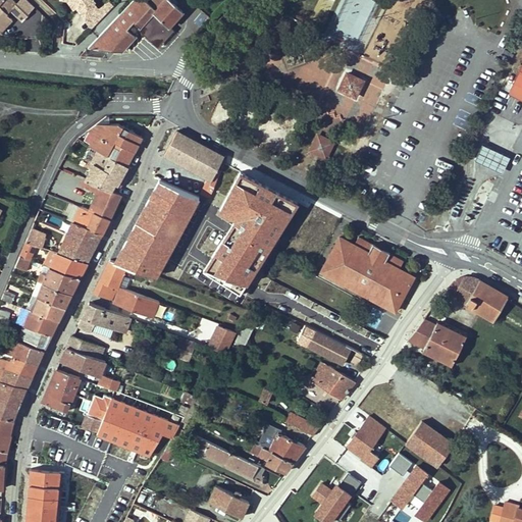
[(0,0),(0,32),(11,19),(6,14),(10,10),(21,21),(28,14),(12,0),(0,0)]
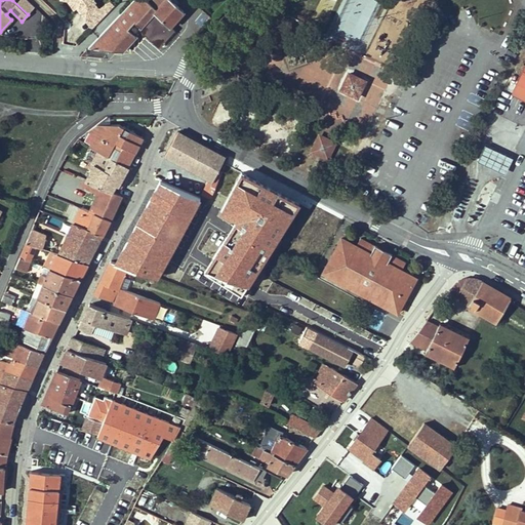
[(101,6),(95,0),(64,0),(67,2),(84,18),(94,11),(101,6)]
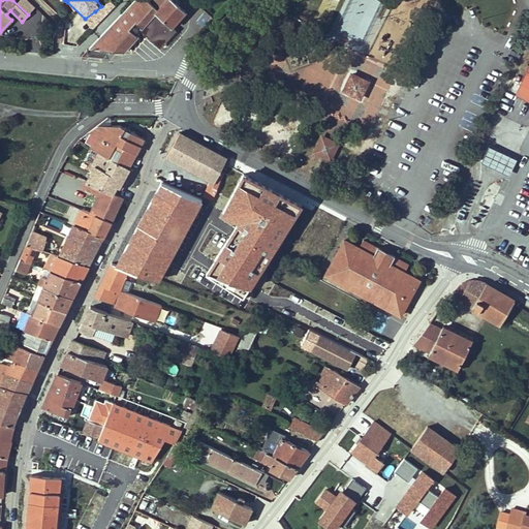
[(141,29),(159,45),(175,29),(172,27),(185,11),(173,0),(155,0),(152,4),(147,0),(133,0),(89,49),(112,51),(119,42),(126,50),(137,36),(129,29),(135,22),(142,27),(141,29)]
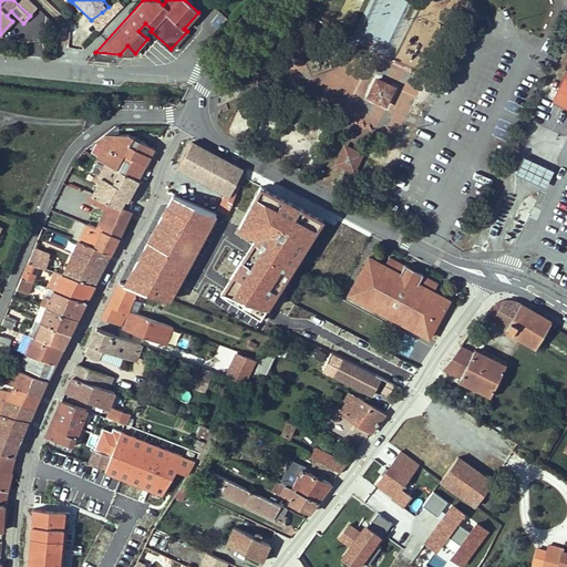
[(100,31),(124,4),(120,1),(92,21),(100,31)]
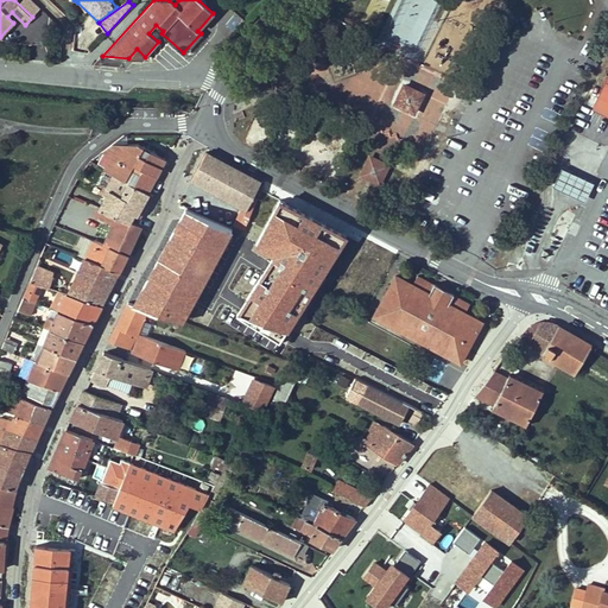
[(203,35),(201,33),(183,52),(185,55),(203,35)]
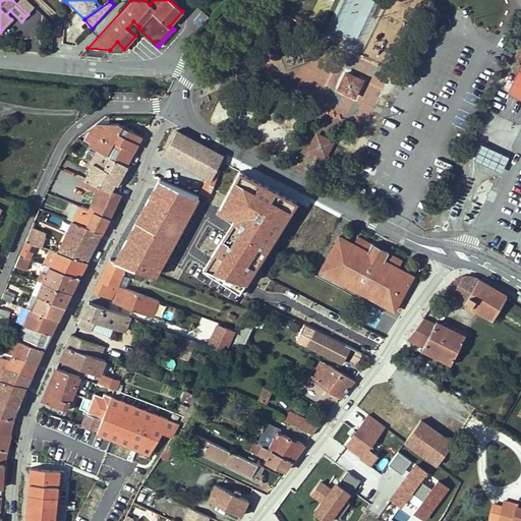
[(121,51),(124,49),(117,42),(110,50),(121,51)]
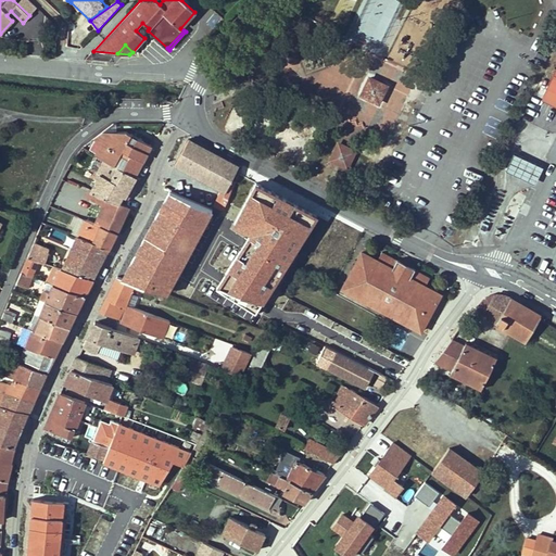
[(555,68),(543,96),(555,101),(555,68)]
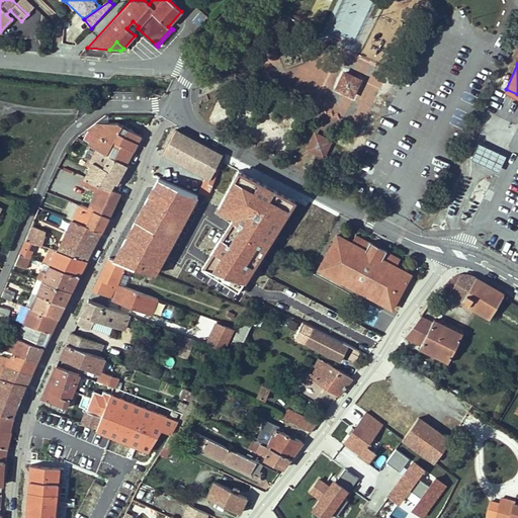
[(353,96),(360,80),(345,73),(337,88),(353,96)]
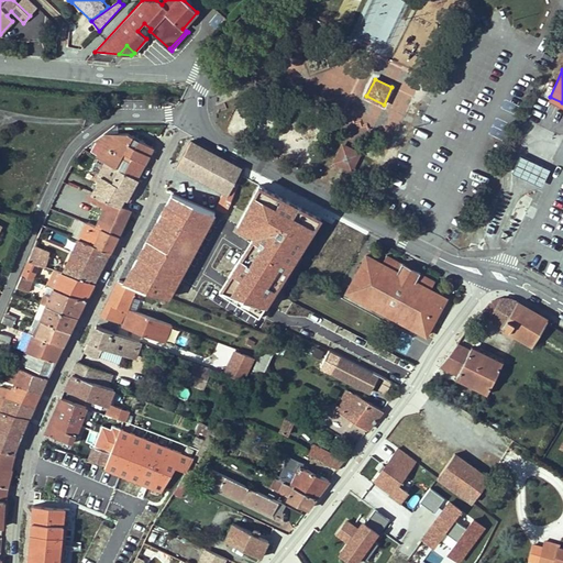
[(562,102),(550,97),(549,101),(562,108),(562,102)]
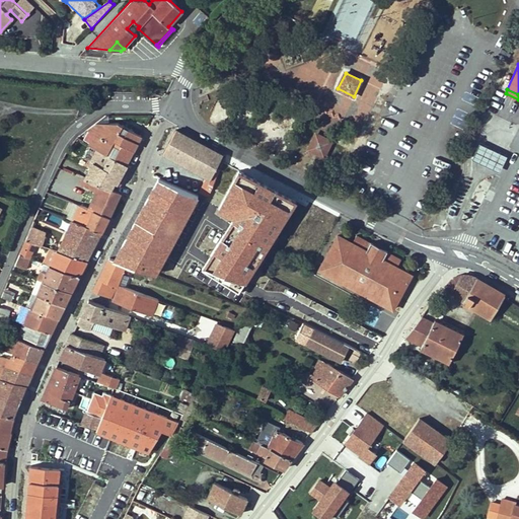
[(141,135),(119,123),(95,123),(87,130),(88,130),(94,134),(89,142),(88,144),(96,148),(126,163),(141,135)]
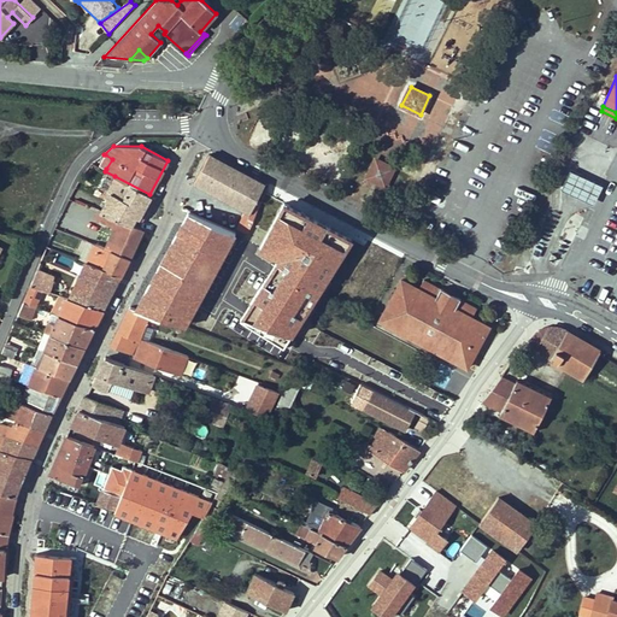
[(105,154),(99,165),(106,169),(112,159),(105,154)]
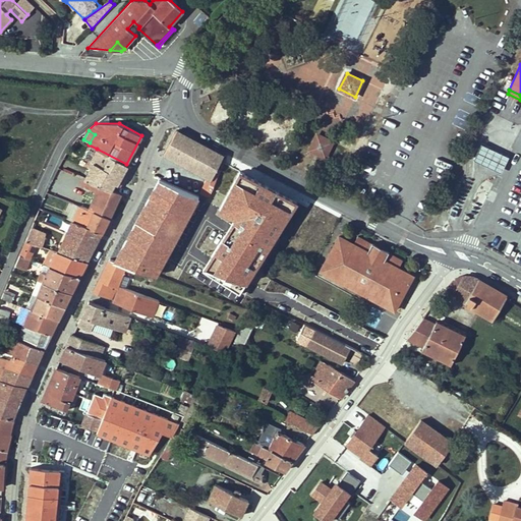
[(208,177),(200,192),(210,196),(214,186),(219,174),(215,173),(224,156),(177,130),(164,154),(208,177)]
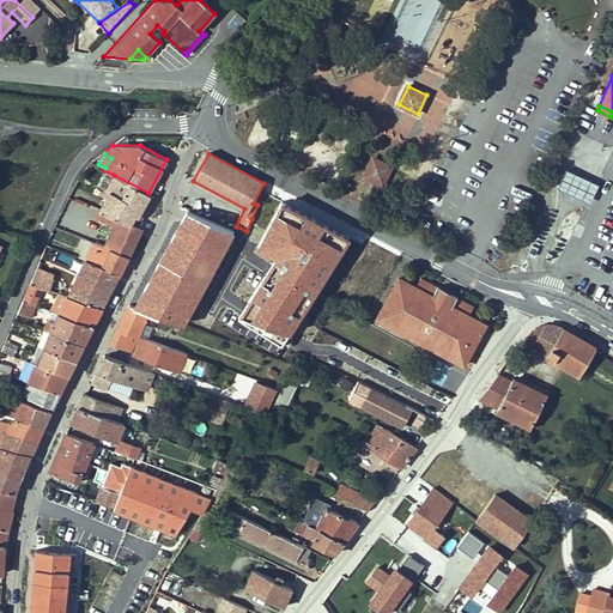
[(374,158),(365,176),(383,184),(390,167),(374,158)]
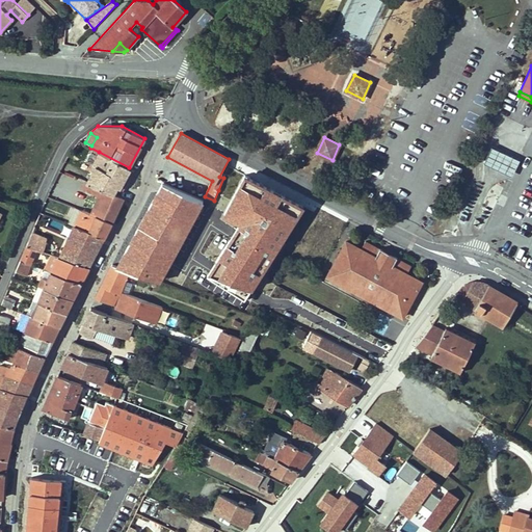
[(511,177),(520,160),(491,147),(483,163),(511,177)]
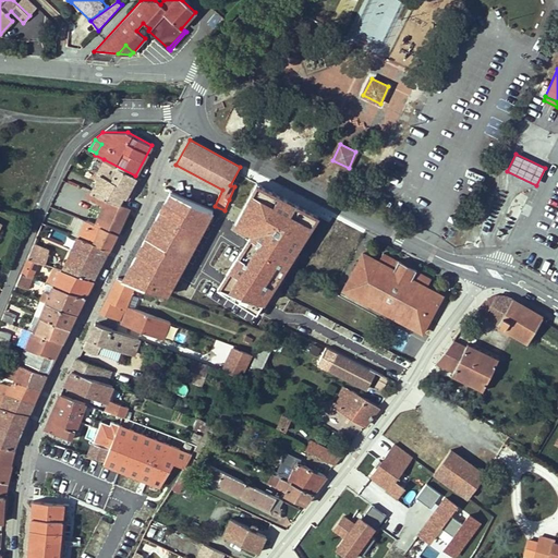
[(135,176),(104,159),(97,173),(99,174),(97,180),(91,192),(96,194),(119,204),(123,196),(128,199),(140,178),(135,176)]
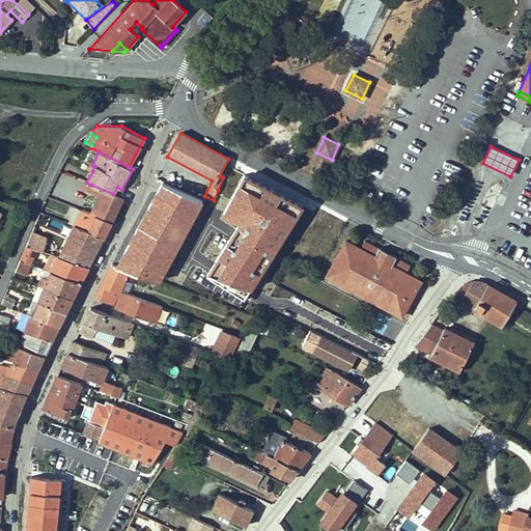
[(447,163),(456,166),(459,158),(450,155),(447,163)]
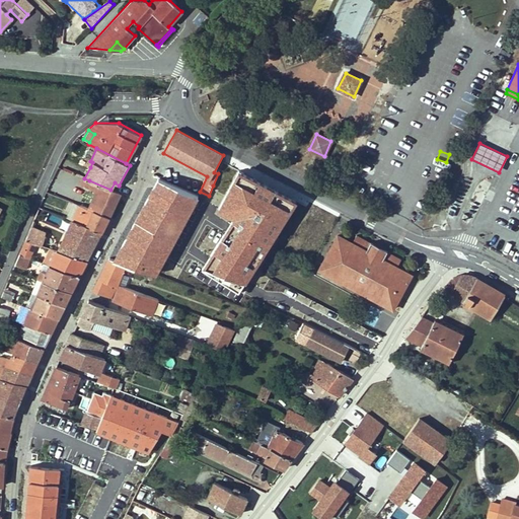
[(96,192),(88,209),(79,205),(72,220),(81,223),(91,227),(101,232),(120,194),(110,190),(89,180),(86,187),(96,192)]
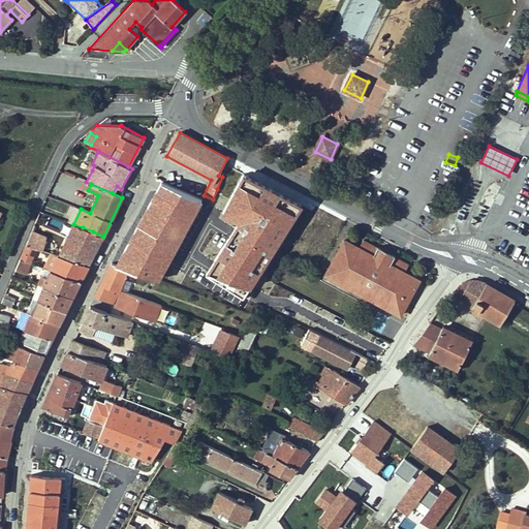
[(213,199),(211,204),(217,206),(224,191),(217,189),(213,199)]
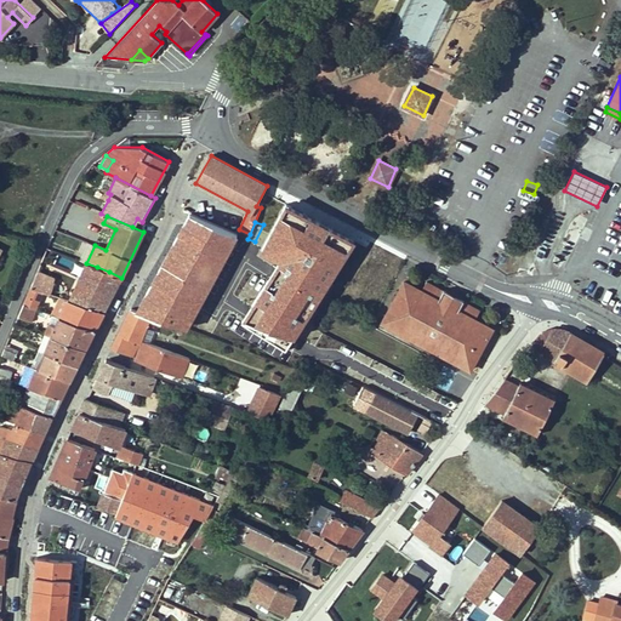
[(192,283),(159,269),(152,285),(172,294),(198,303),(201,292),(223,302),(245,248),(212,233),(192,283)]
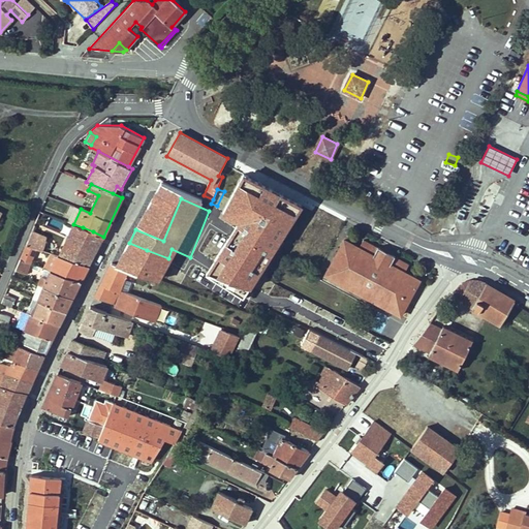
[(81,209),(74,206),(67,222),(73,224),(81,209)]
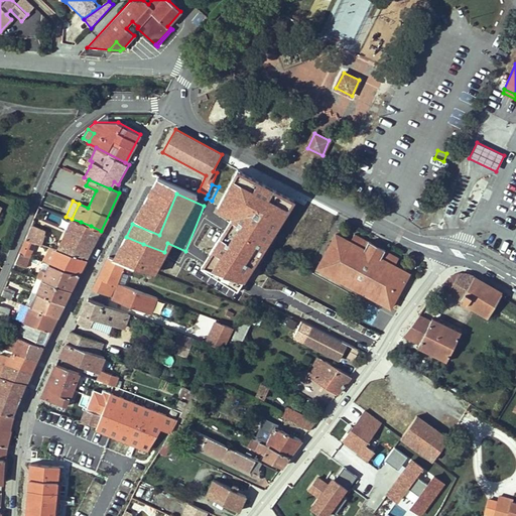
[(46,212),(44,219),(66,226),(68,218),(46,212)]
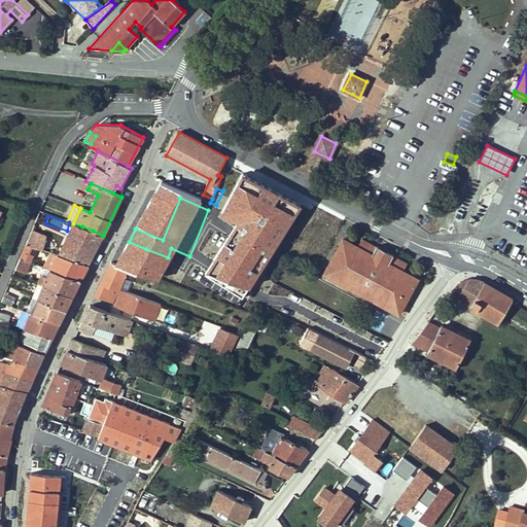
[(82,226),(73,223),(59,254),(88,265),(103,236),(93,231),(82,226)]
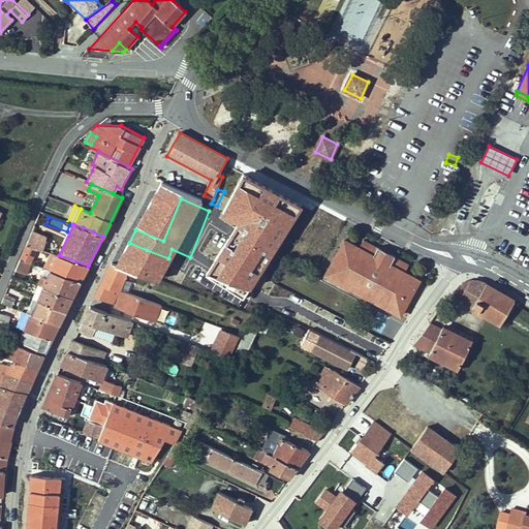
[(32,230),(26,245),(37,249),(43,250),(47,241),(47,237),(32,230)]
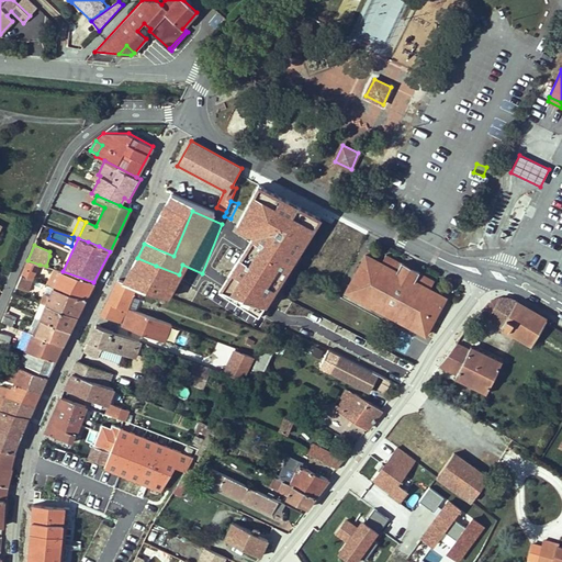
[(346,292),(426,335),(446,298),(430,289),(435,281),(418,272),(417,276),(400,267),(402,263),(386,255),(382,262),(367,255),(346,292)]
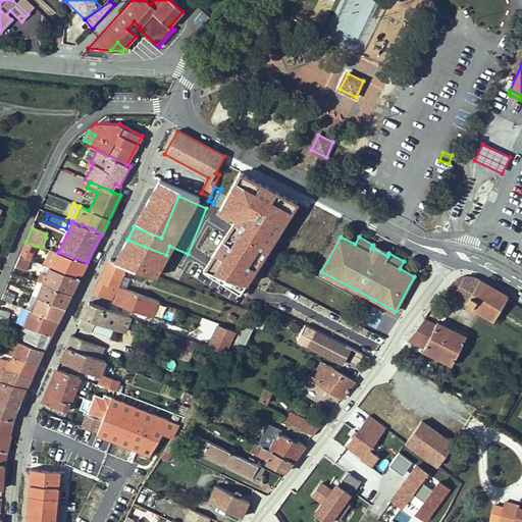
[(145,247),(127,240),(121,238),(110,261),(135,268),(136,268),(145,247)]
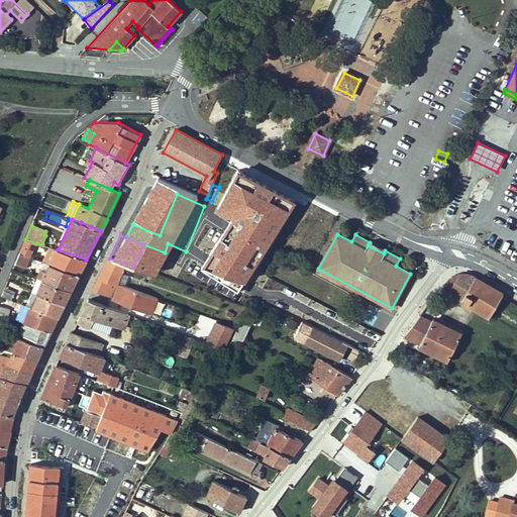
[(25,239),(22,245),(33,249),(36,243),(25,239)]
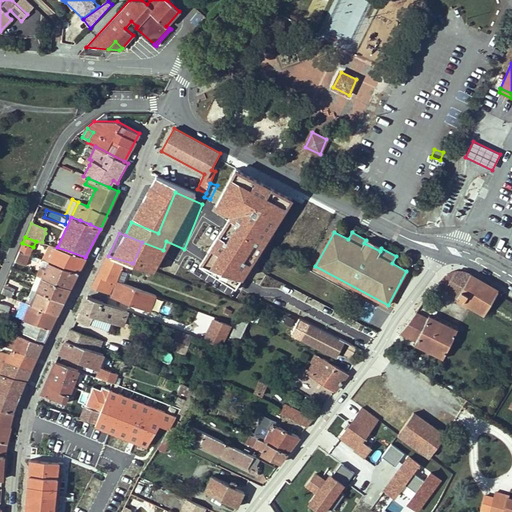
[(364,243),(380,251),(381,248),(366,240),(364,243)]
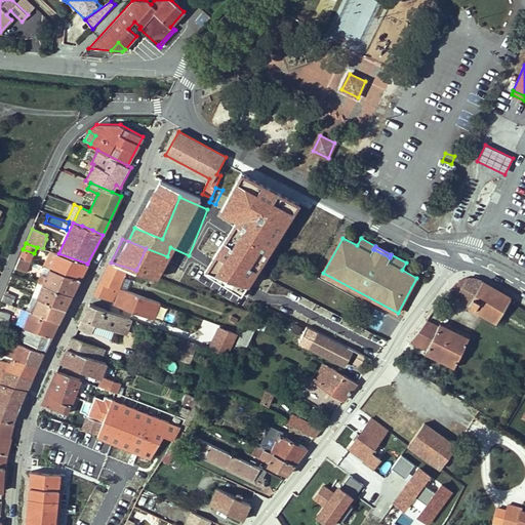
[(23,249),(19,256),(31,261),(34,253),(23,249)]
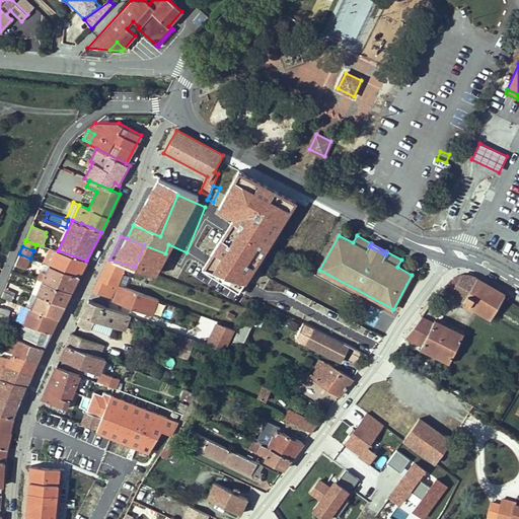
[(57,250),(53,249),(48,258),(52,261),(57,250)]
